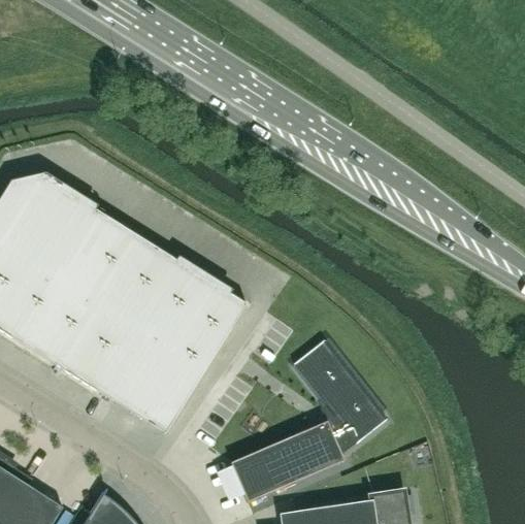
[(0,327),(166,431),(248,302),(61,186),(41,190),(39,182),(23,185),(25,193),(6,198),(0,206),(0,327)]
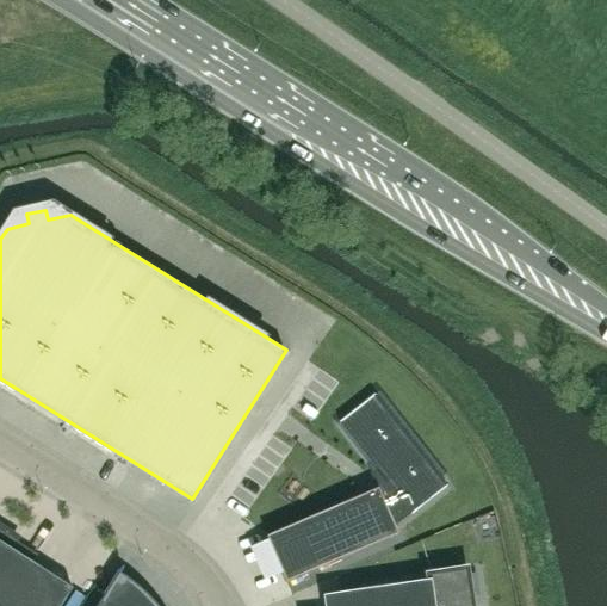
[(379,484),(268,533),(287,579),(400,530),(396,523),(413,509),(413,511),(448,483),(376,391),(341,419),(389,480),(381,487),(379,484)]
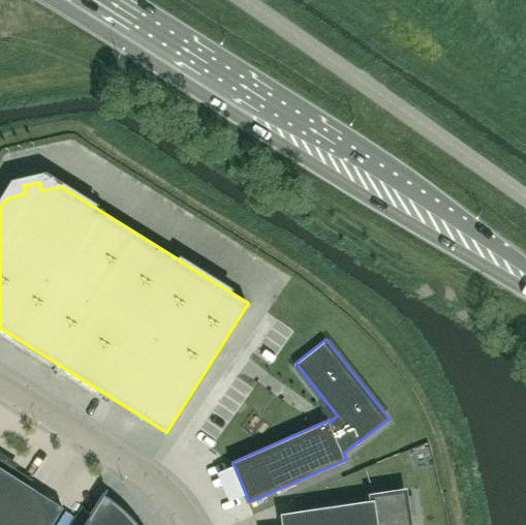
[(0,456),(0,524),(52,524),(64,506),(29,484),(33,477),(0,456)]
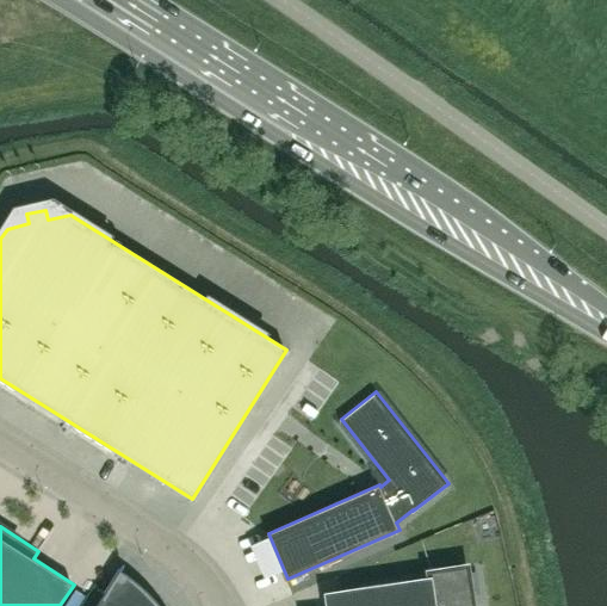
[(431,573),(431,575),(431,576),(324,592),(326,605),(472,605),(466,567),(431,573)]
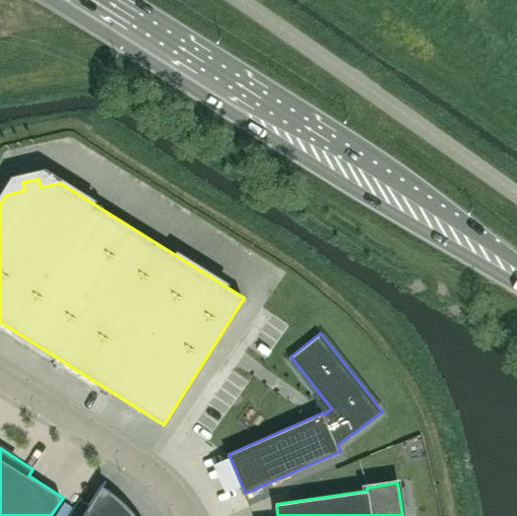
[(137,515),(130,507),(117,495),(103,485),(81,515),(137,515)]
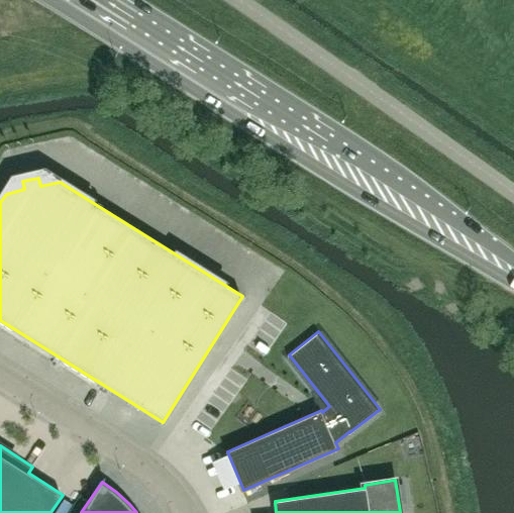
All buildings are outlined.
